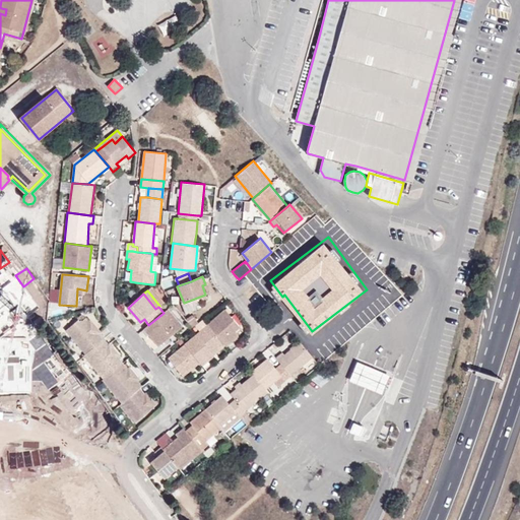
[(148,325),(144,328),(158,346),(183,327),(168,309),(164,313),(148,325)]
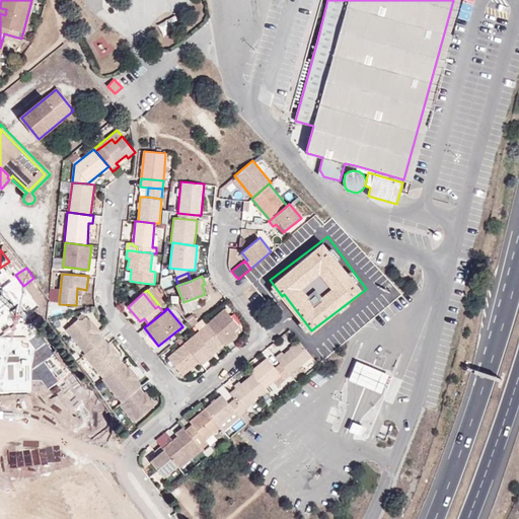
[(224,309),(207,324),(208,324),(223,343),(225,346),(237,336),(235,334),(240,328),(224,309)]
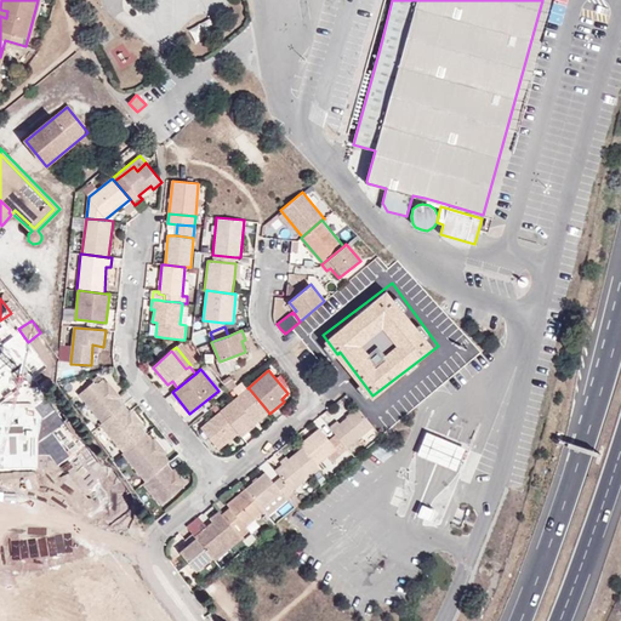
[(103,422),(123,405),(118,399),(104,383),(102,380),(96,386),(92,382),(79,393),(103,422)]
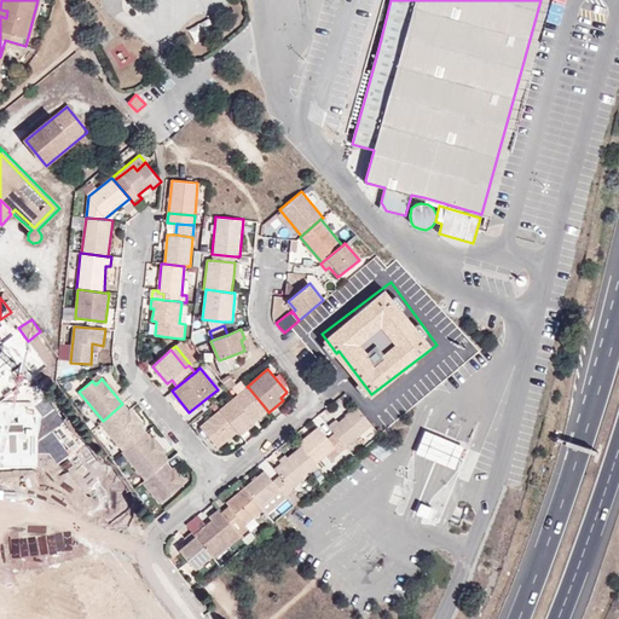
[(104,382),(117,398),(121,395),(106,380),(104,382)]
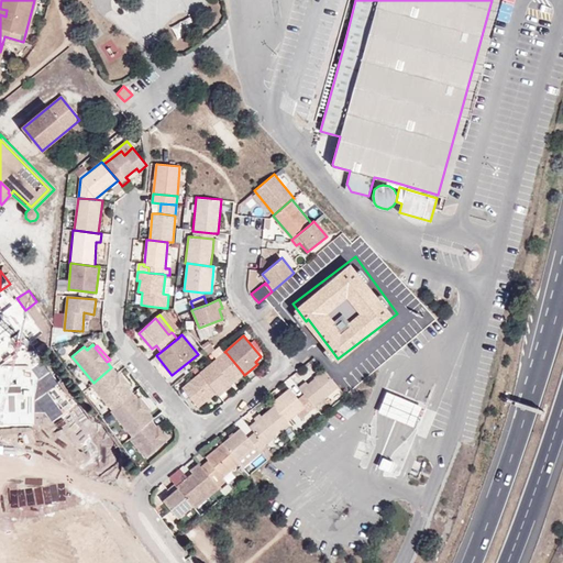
[(216,392),(219,396),(232,385),(229,383),(242,372),(225,352),(200,373),(216,392)]
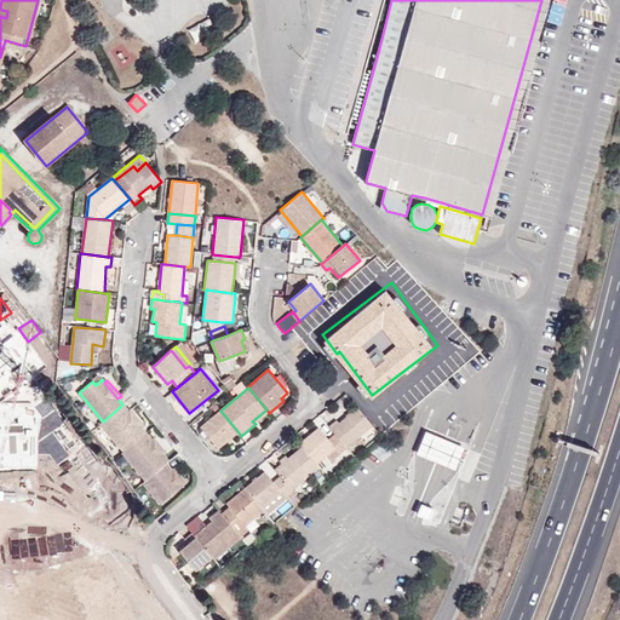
[(127,411),(122,405),(103,422),(101,424),(124,451),(145,432),(142,428),(127,411)]
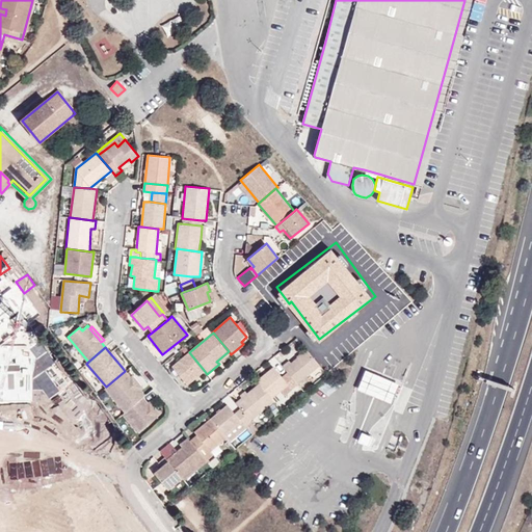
[(109,352),(122,367),(124,365),(112,350),(109,352)]
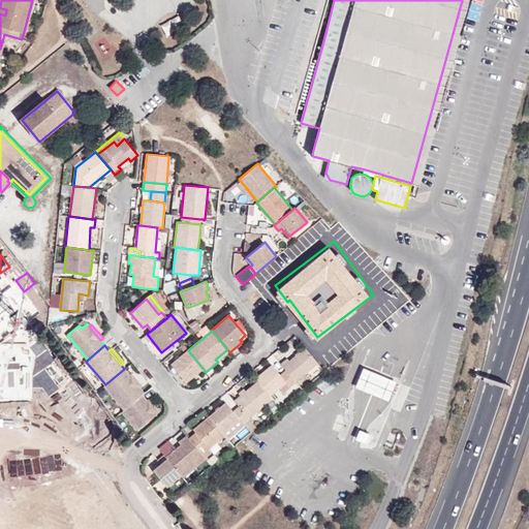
[(294,381),(317,364),(305,349),(288,362),(286,360),(280,365),(285,371),(294,381)]
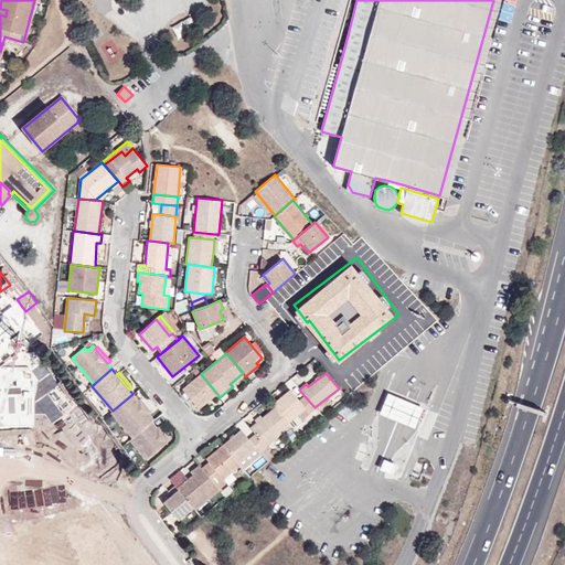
[(200,408),(216,393),(201,374),(183,390),(200,408)]
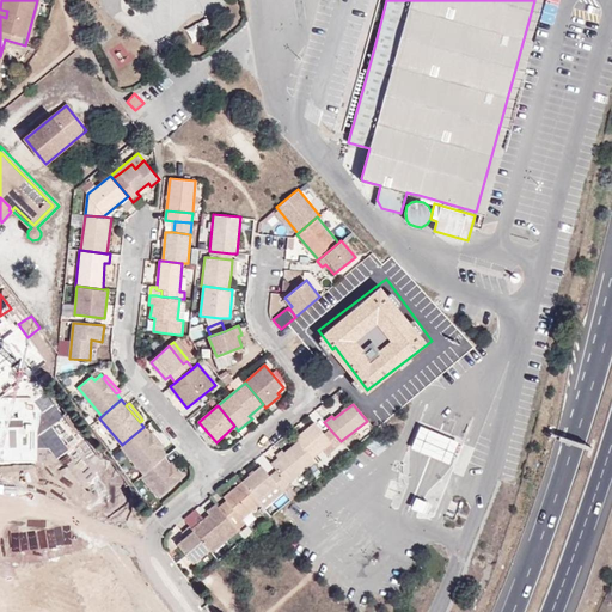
[(298,442),(311,458),(330,442),(324,435),(313,422),(294,438),(298,442)]
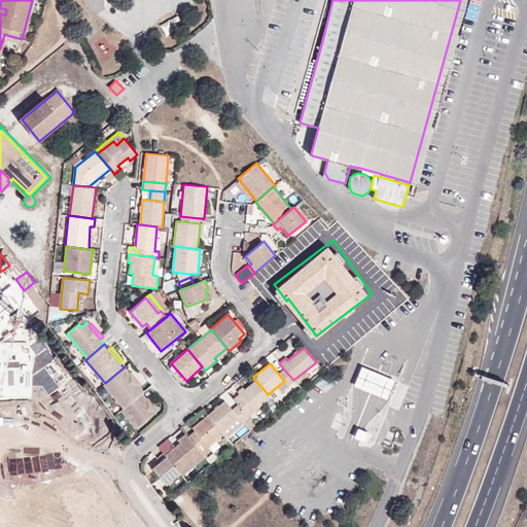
[(129,373),(124,367),(105,383),(104,384),(124,409),(141,393),(143,391),(140,387),(129,373)]
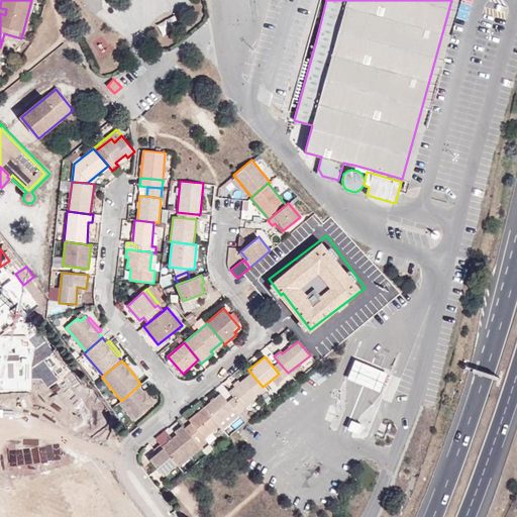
[(355,360),(348,378),(366,384),(381,390),(388,373),(372,367),(355,360)]
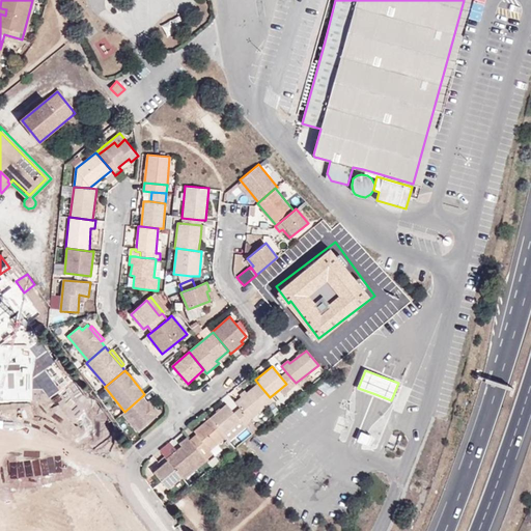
[(296,383),(286,372),(281,378),(286,384),(291,389),(297,385),(296,383)]
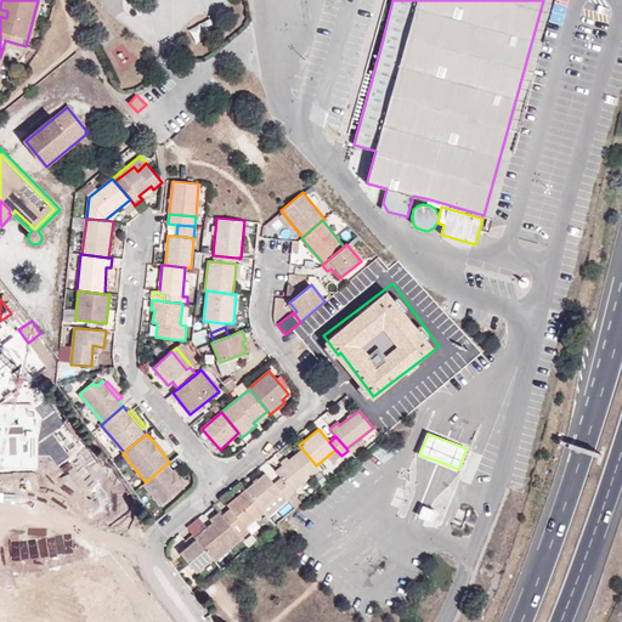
[(154,437),(152,440),(165,457),(168,454),(154,437)]
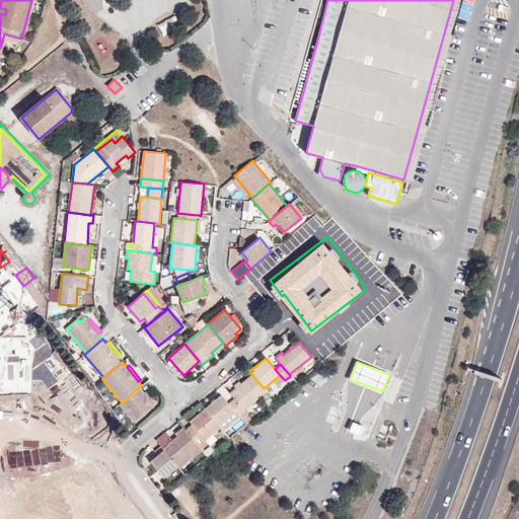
[(244,410),(266,391),(264,388),(252,375),(229,392),(234,398),(244,410)]
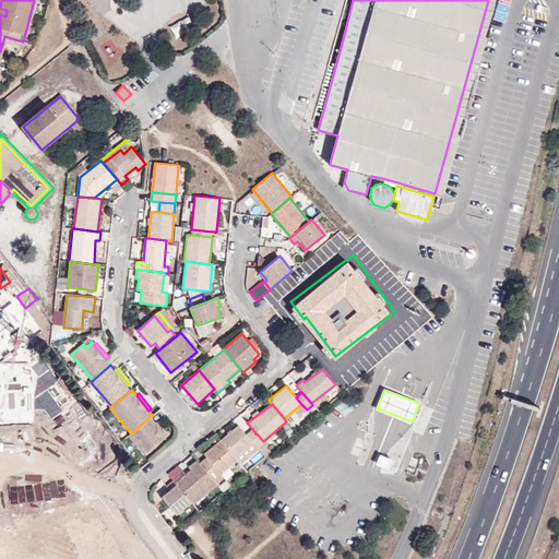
[(24,405),(0,423),(0,441),(33,417),(24,405)]
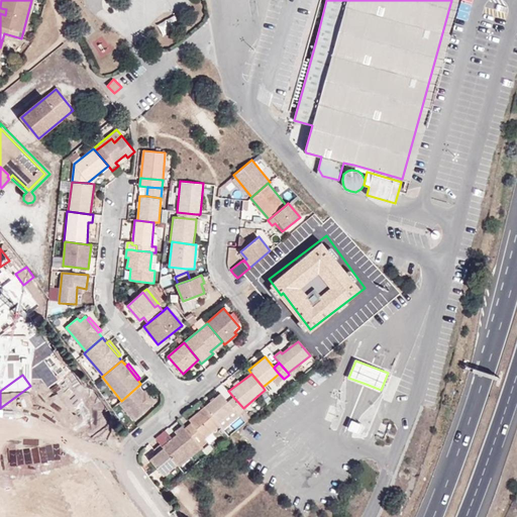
[(142,391),(138,386),(121,401),(118,403),(133,420),(153,404),(142,391)]
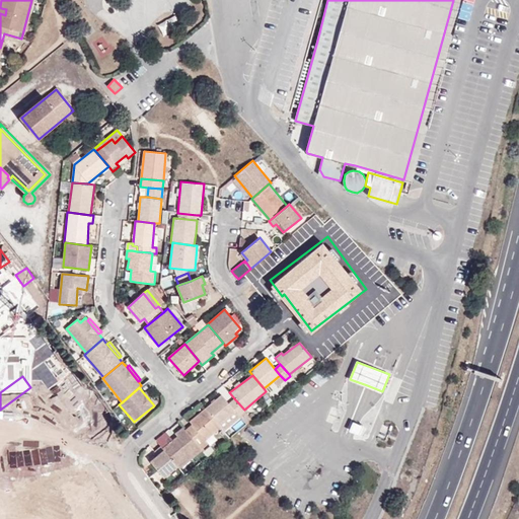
[(143,392),(154,405),(156,403),(145,390),(143,392)]
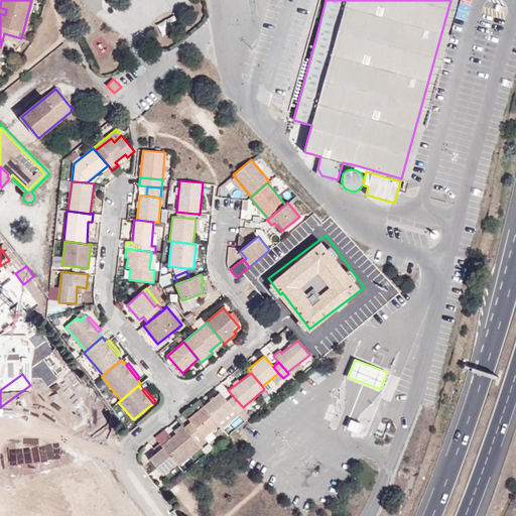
[(238,413),(243,408),(243,407),(233,396),(227,401),(220,392),(204,406),(218,423),(235,409),(238,413)]
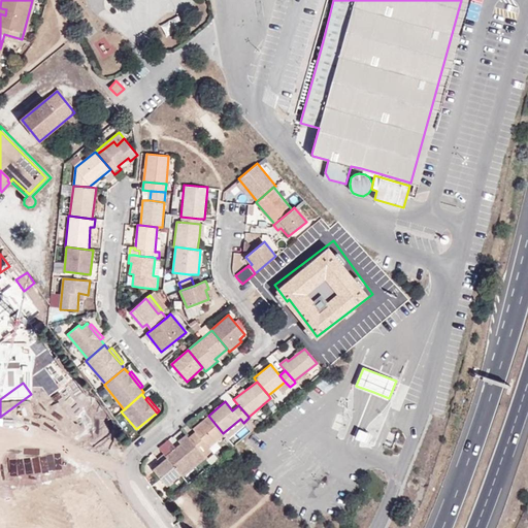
[(208,448),(224,434),(223,433),(208,416),(193,428),(195,431),(189,437),(204,457),(211,451),(208,448)]
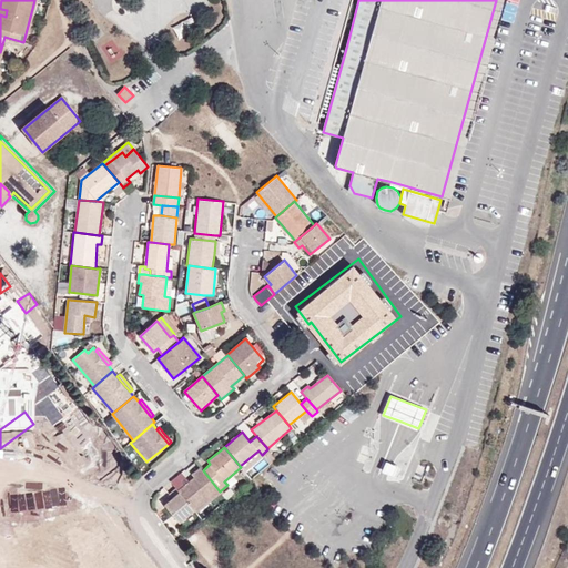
[(0,476),(6,483),(36,460),(27,448),(0,468),(0,476)]
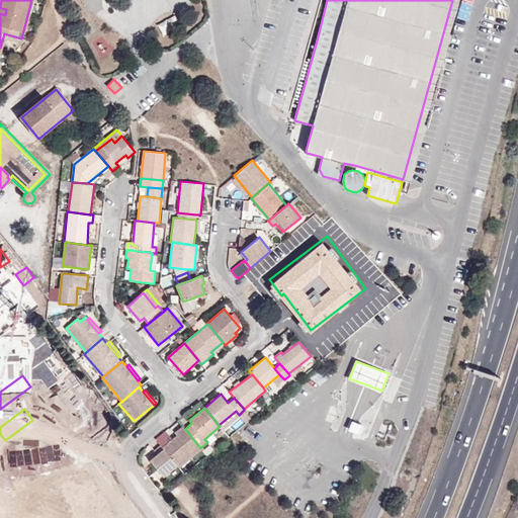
[(220,426),(223,429),(240,416),(239,415),(236,411),(219,425),(220,426)]
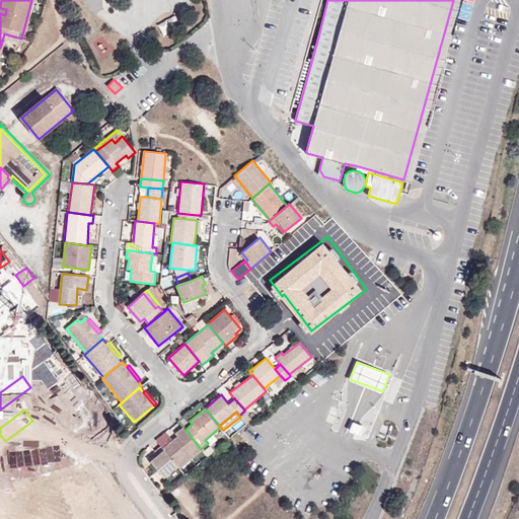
[(43,413),(32,421),(59,457),(70,449),(43,413)]
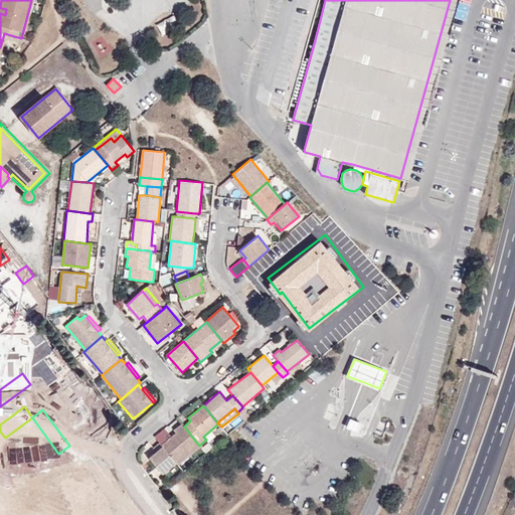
[(363,423),(352,419),(348,430),(359,434),(363,423)]
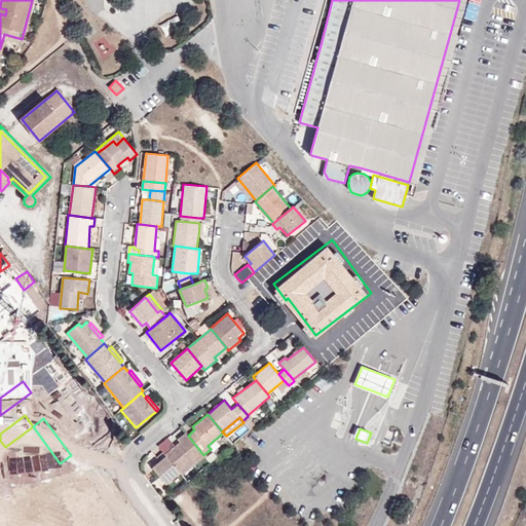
[(182,475),(204,456),(203,455),(188,436),(185,433),(178,439),(180,442),(164,454),(180,473),(182,475)]
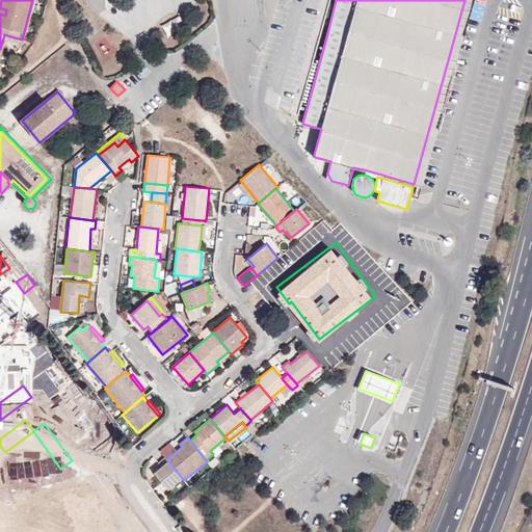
[(0,469),(3,473),(14,464),(4,454),(0,457),(0,469)]
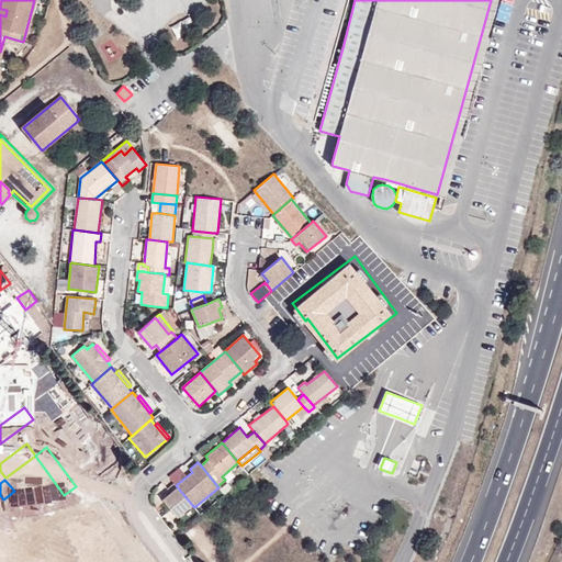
[(176,485),(173,482),(167,489),(171,493),(164,501),(178,517),(192,505),(176,485)]
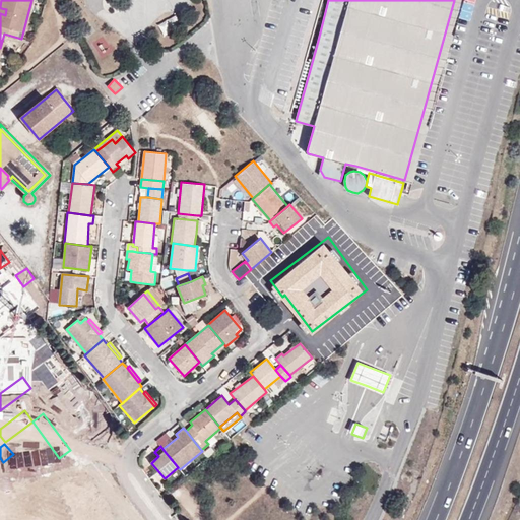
[(0,471),(0,477),(12,494),(43,472),(27,452),(0,471)]
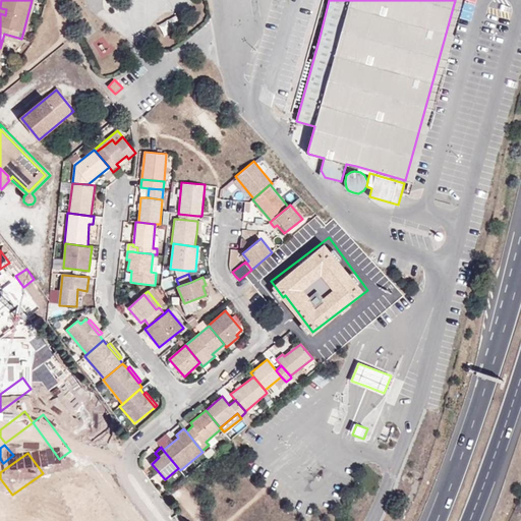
[(120,520),(74,457),(70,460),(101,502),(97,504),(99,508),(103,505),(113,519),(111,520),(120,520)]
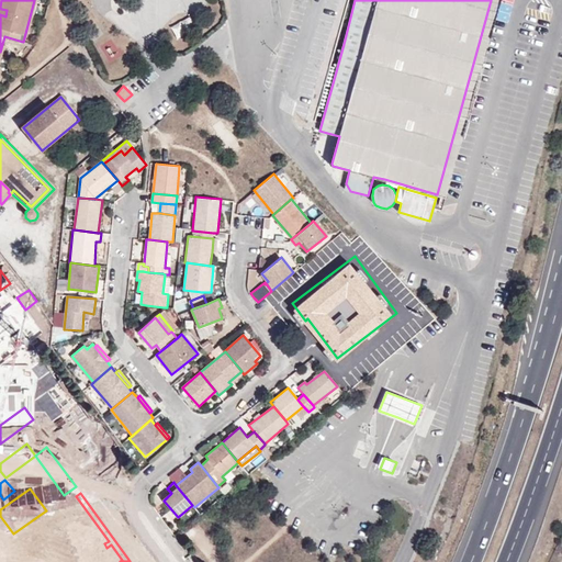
[(120,561),(122,560),(111,544),(107,548),(104,543),(109,541),(76,496),(54,513),(89,561),(88,561),(120,561)]
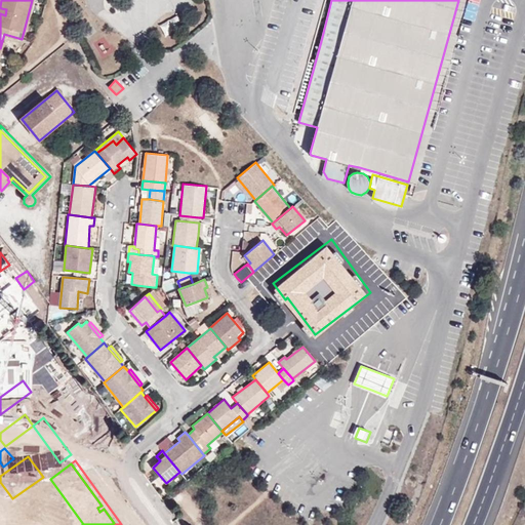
[(43,477),(12,498),(15,503),(46,481),(43,477)]
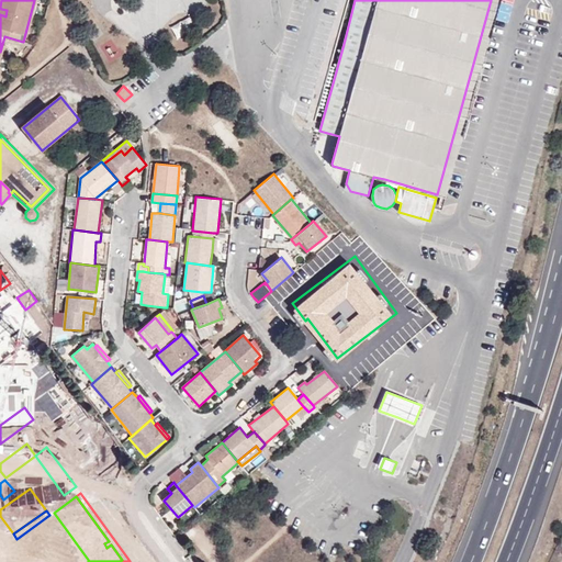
[(88,561),(89,561),(54,513),(49,515),(82,561),(88,561)]
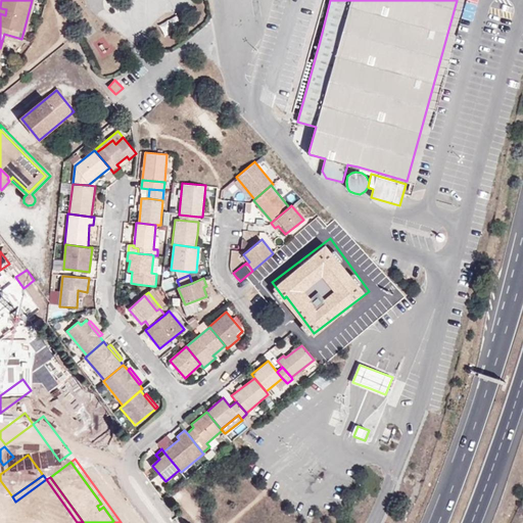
[(31,522),(15,502),(0,512),(0,522),(31,522)]
